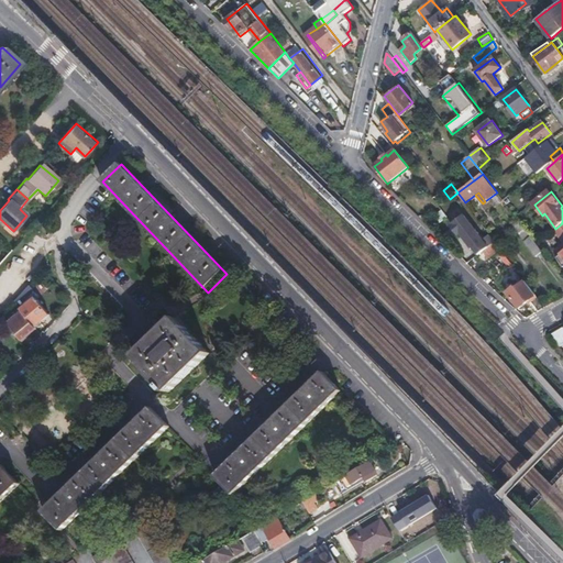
[(539,256),(544,252),(537,242),(523,225),(518,230),(539,256)]
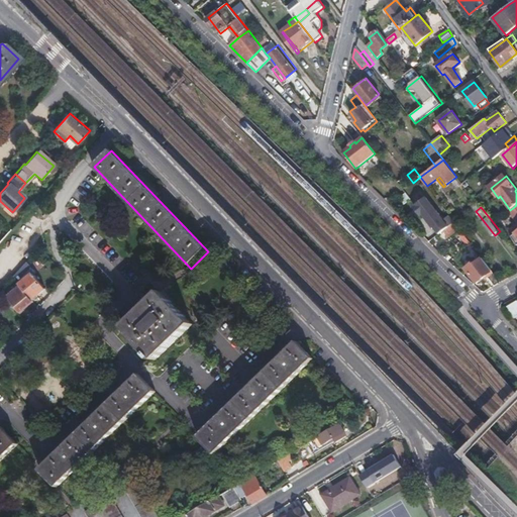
[(443,238),(449,245),(454,241),(463,233),(458,227),(453,231),(435,209),(425,217),(426,217),(425,218),(425,220),(430,227),(431,226),(432,226),(443,239),(443,238)]
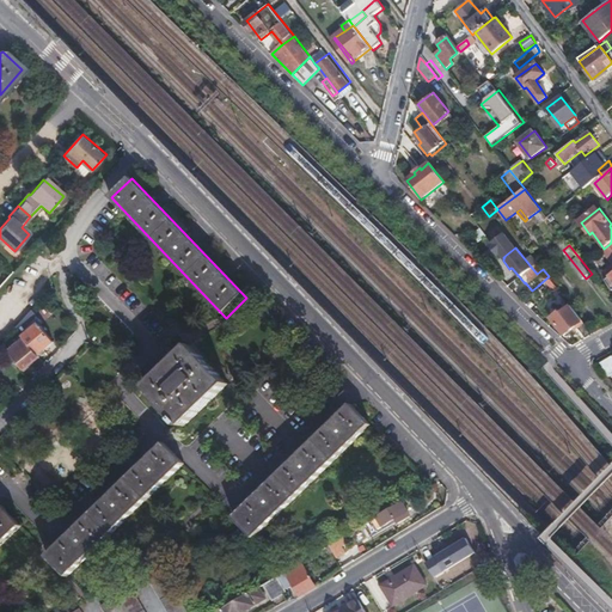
[(555,283),(549,276),(538,286),(543,293),(555,283)]
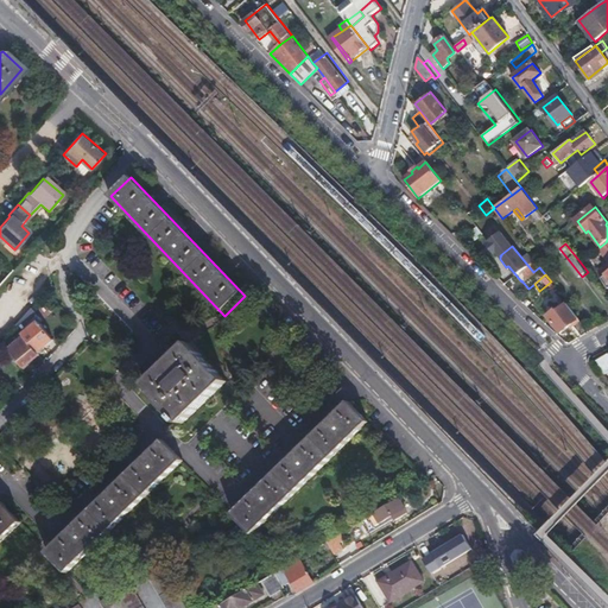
[(561,333),(580,318),(569,304),(559,311),(557,310),(549,316),(561,333)]
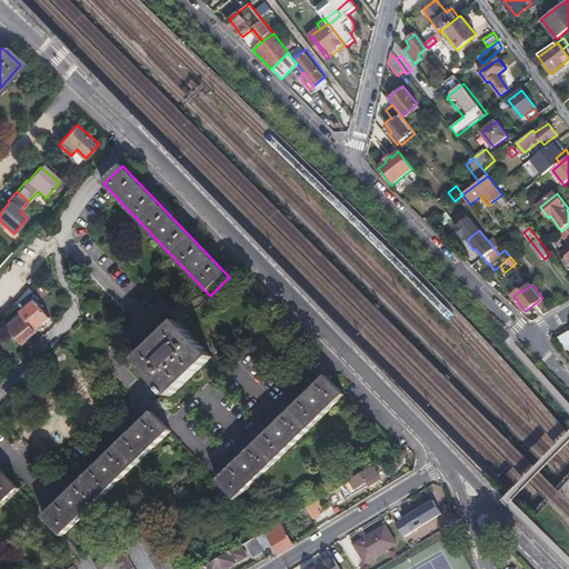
[(31,295),(16,307),(22,316),(35,330),(50,317),(37,300),(36,300),(31,295)]
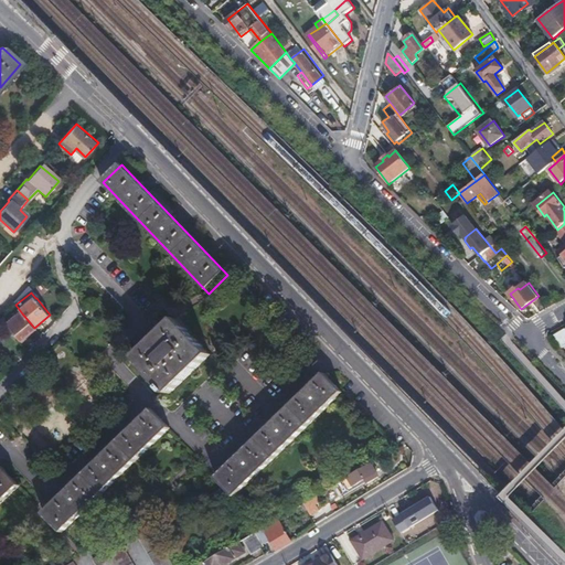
[(34,328),(22,313),(8,326),(21,342),(36,330),(34,328)]
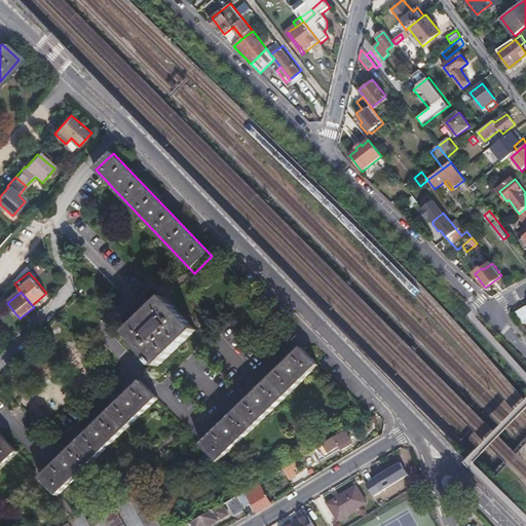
[(194,330),(162,297),(125,334),(157,367),(194,330)]
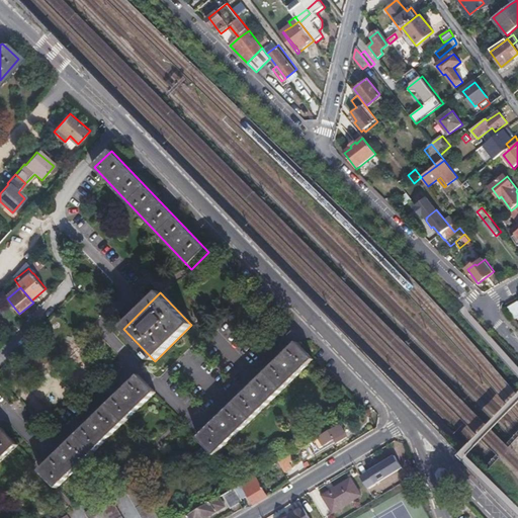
[(517,300),(508,306),(515,319),(517,317),(517,300)]
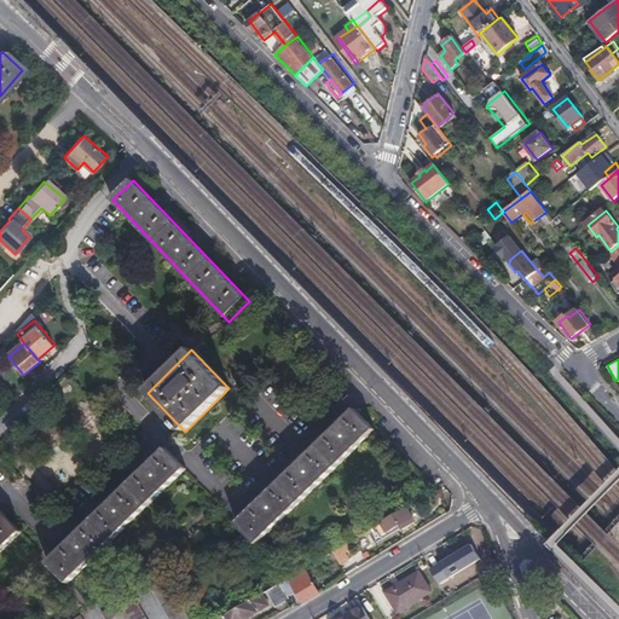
[(347,395),(339,387),(334,392),(341,400),(347,395)]
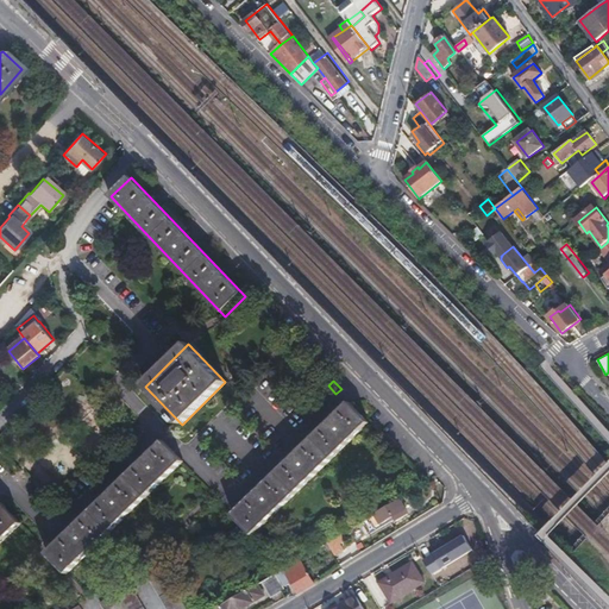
[(368,422),(349,403),(318,434),(234,515),(253,534),(368,422)]
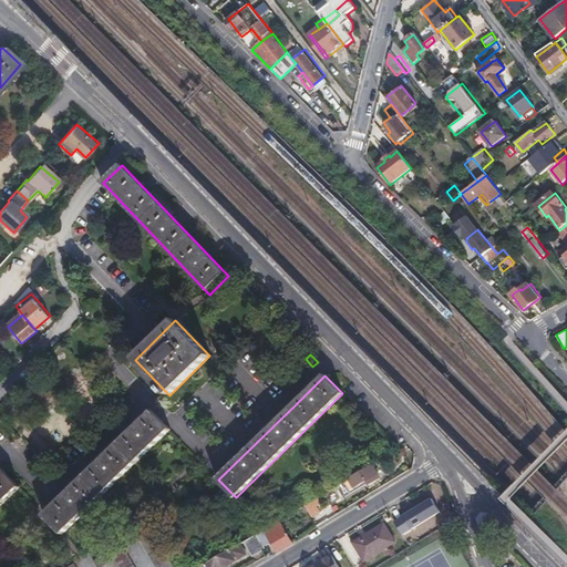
[(169,430),(153,413),(151,411),(44,516),(62,534),(169,430)]
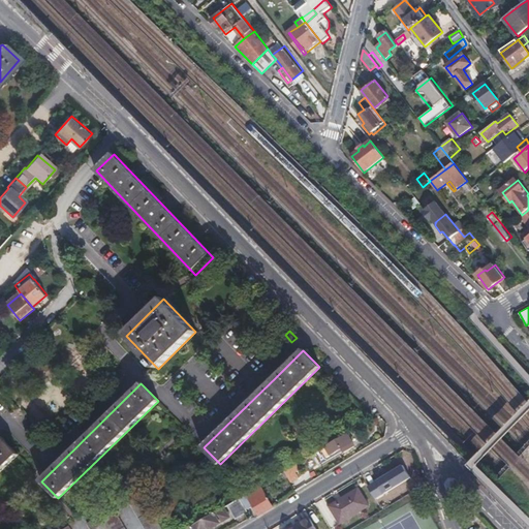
[(348,432),(322,447),(328,457),(338,450),(339,452),(344,448),(346,452),(355,445),(348,432)]
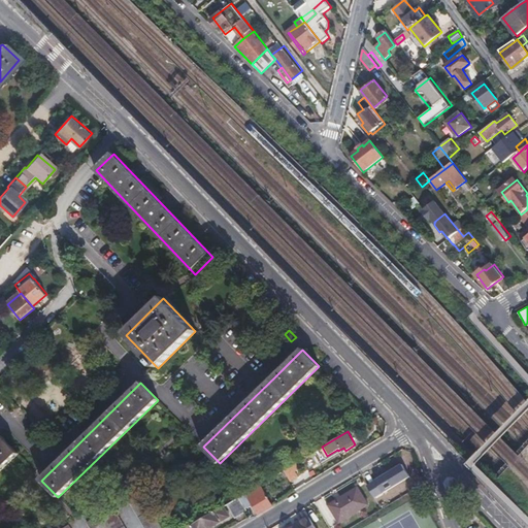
[(0,437),(0,470),(17,454),(0,437)]
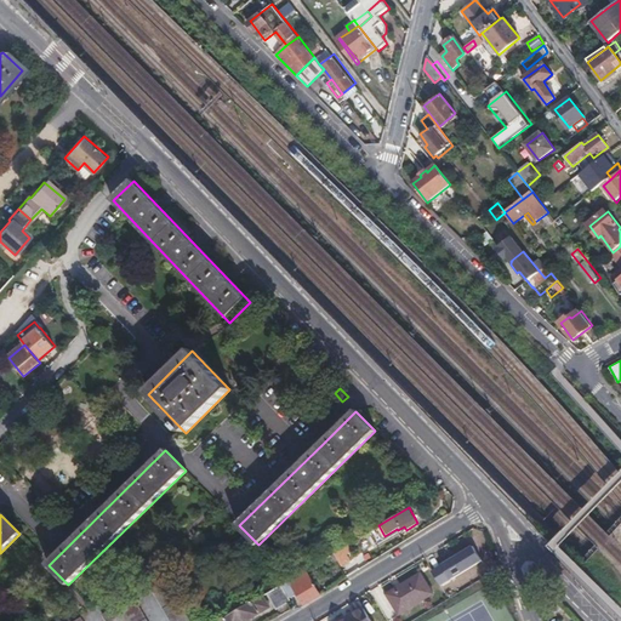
[(347,545),(334,552),(342,565),(351,560),(347,554),(352,551),(347,545)]
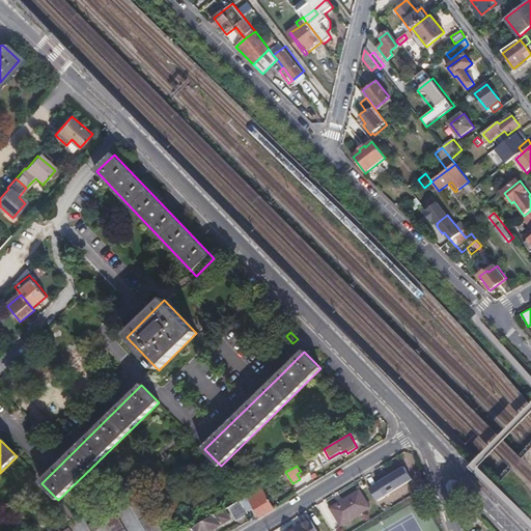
[(373,476),(366,480),(383,509),(396,502),(389,492),(393,488),(387,478),(378,483),(373,476)]
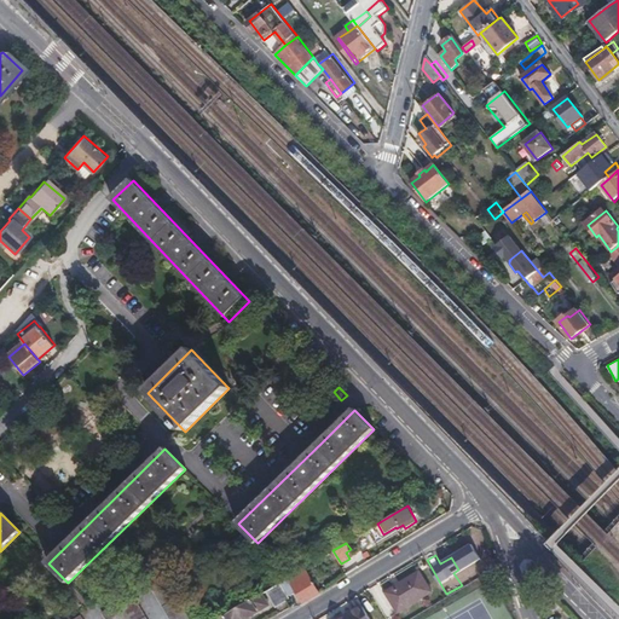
[(191,618),(160,567),(145,577),(169,617),(169,618),(191,618)]
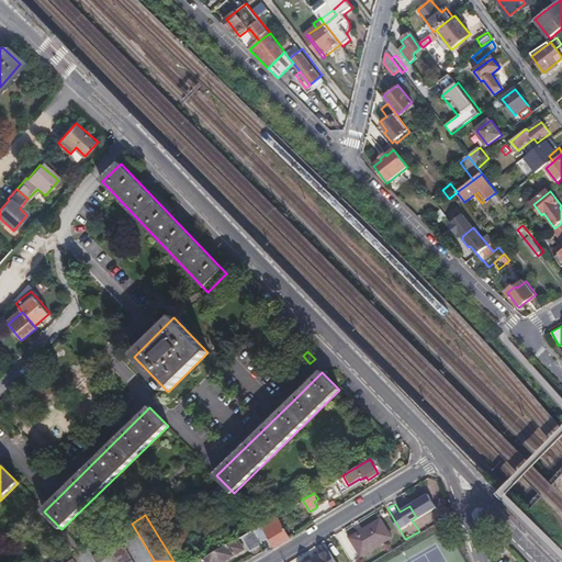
[(291,538),(277,515),(256,528),(262,540),(270,536),(277,548),(291,538)]
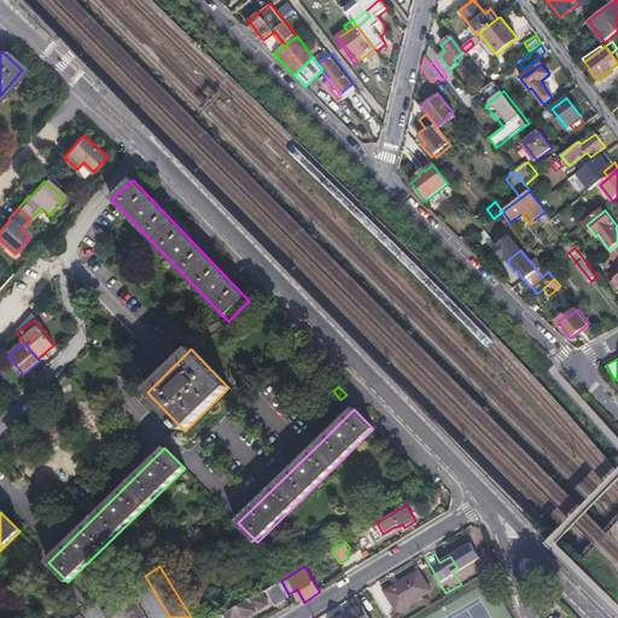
[(419,572),(384,593),(395,612),(430,592),(419,572)]
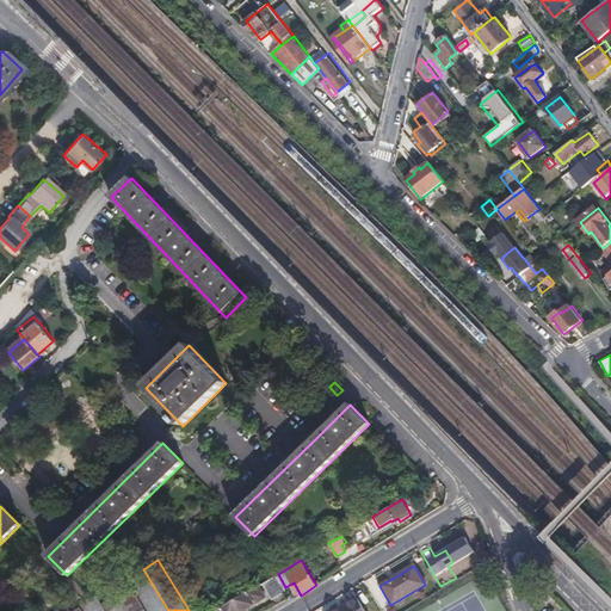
[(285,587),(278,574),(264,582),(273,598),(283,592),(287,590),(285,587)]
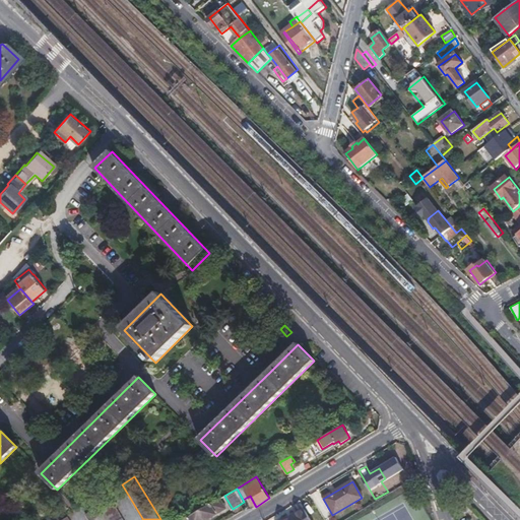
[(223,501),(222,497),(183,519),(204,519),(210,517),(217,513),(216,511),(222,507),(220,503),(223,501)]
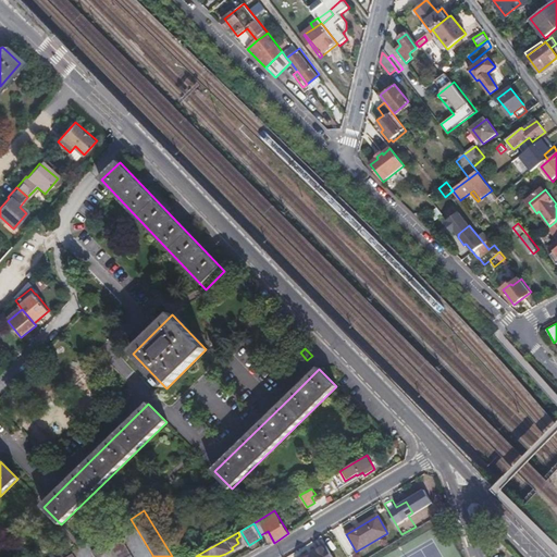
[(130,556),(116,535),(90,551),(94,556),(130,556)]
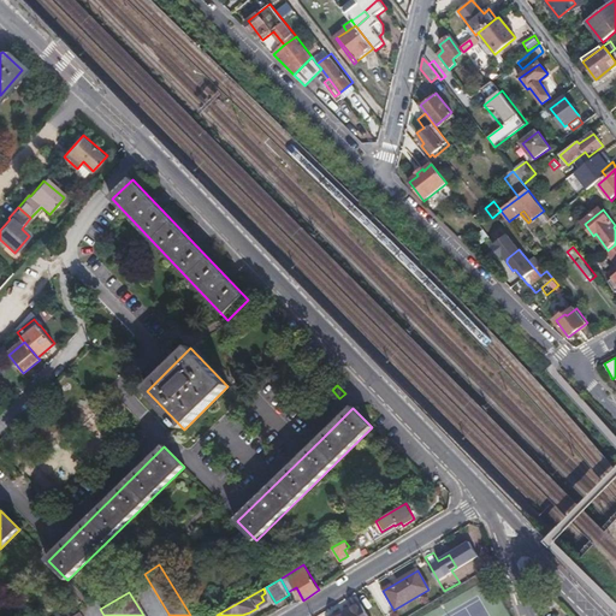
[(270,600),(265,593),(261,596),(264,600),(256,605),(258,608),(270,600)]
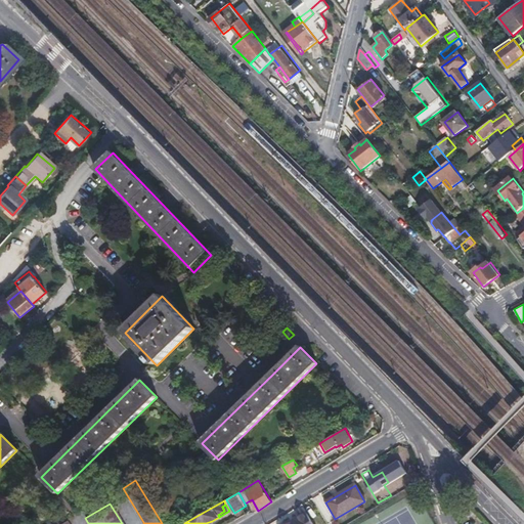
[(310,523),(305,514),(286,523),(310,523)]
